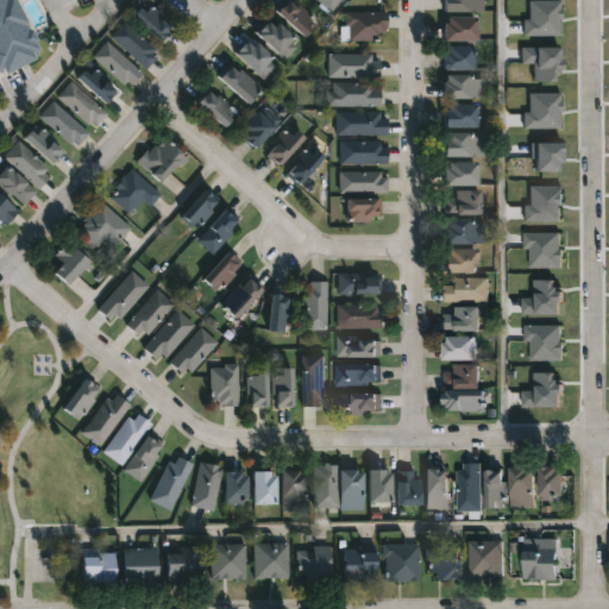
[(0,0),(10,0),(39,57),(0,76),(0,0)]
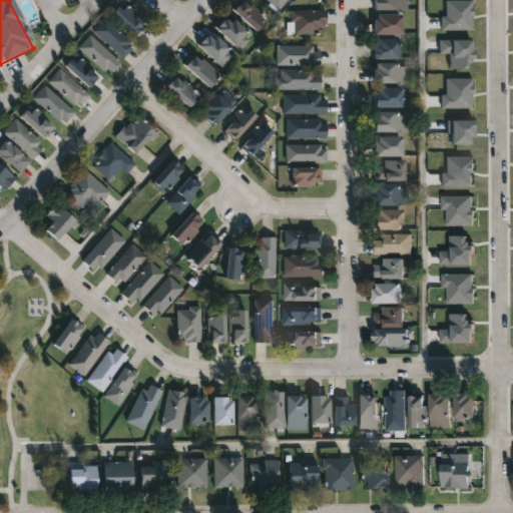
[(266,0),(287,0),(278,10),(266,0)]
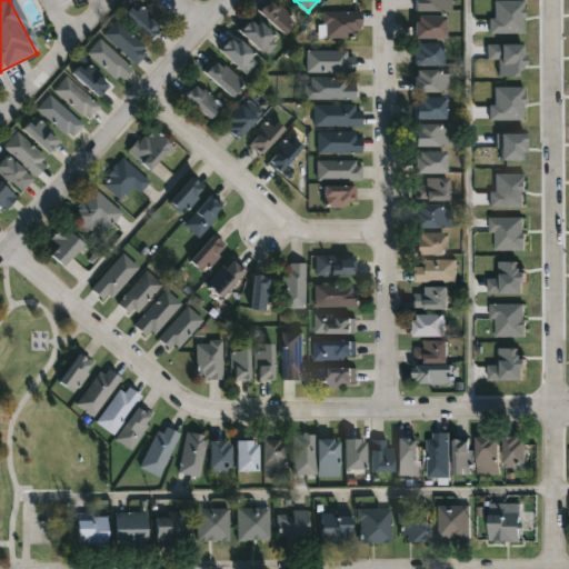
[(416,11),(416,0),(452,0),(452,11),(416,11)]
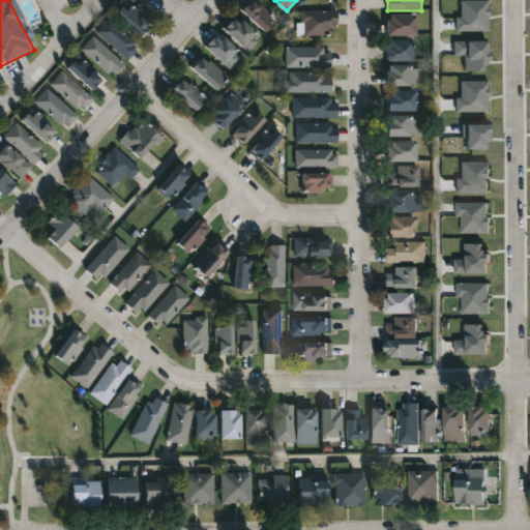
[(241,15),(251,1),(277,19),(268,32),(241,15)]
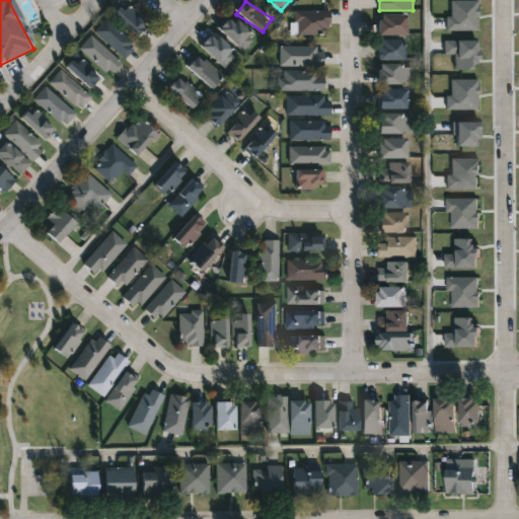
[(477,1),(450,1),(451,17),(445,17),(446,30),(477,30),(477,1)]
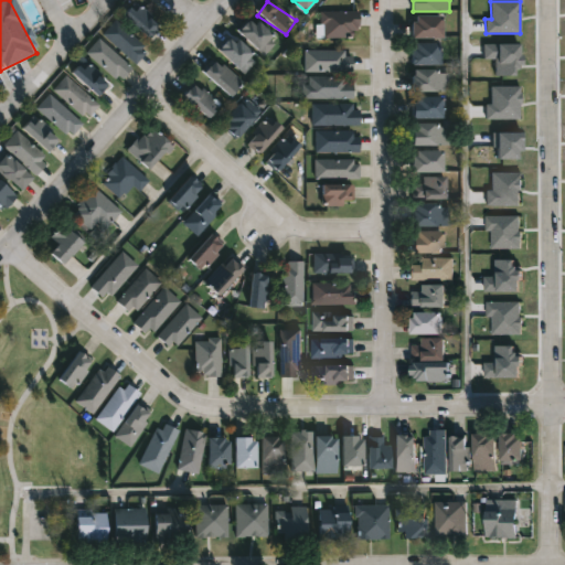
[(121,14),(132,2),(160,27),(149,40),(121,14)]
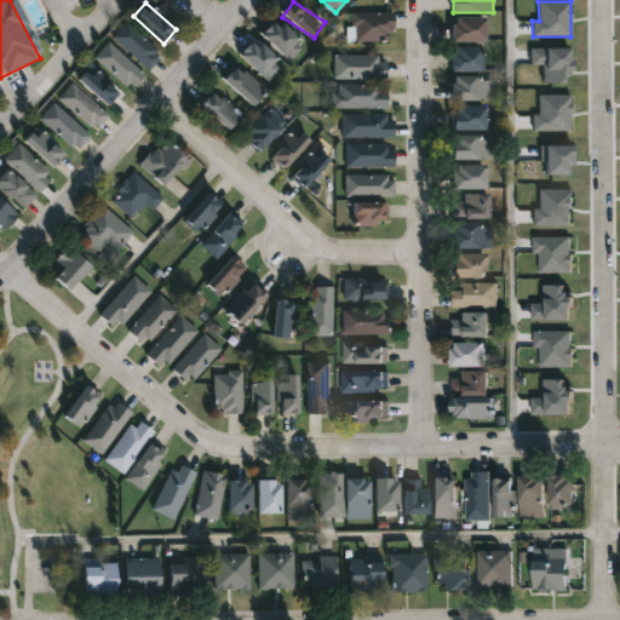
[(382,41),(351,41),(351,13),(394,13),(394,34),(382,34),(382,41)]
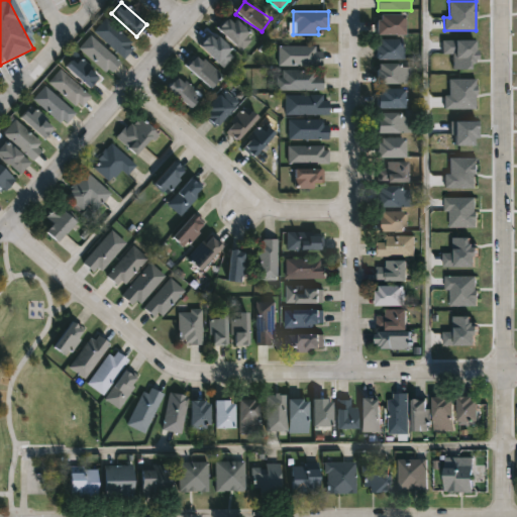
[(406,35),(378,35),(378,15),(406,15),(406,35)]
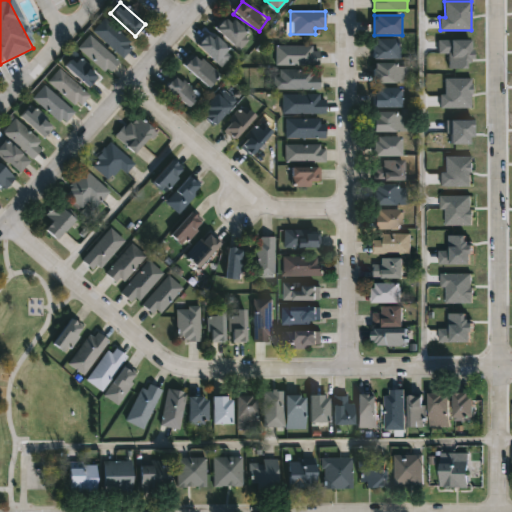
[(238,50),(216,28),(228,16),(251,38),(238,50)]
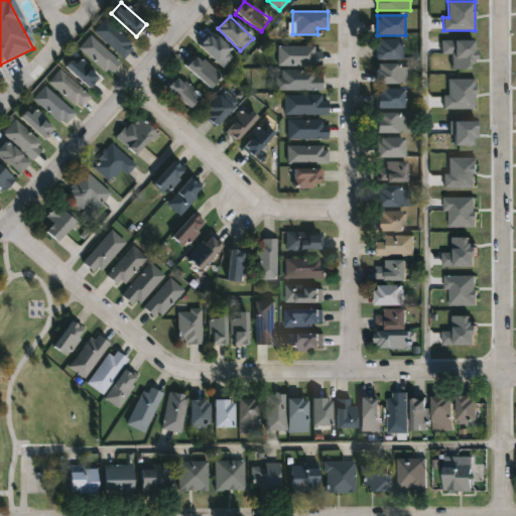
[(123,59),(93,30),(106,18),(135,46),(123,59)]
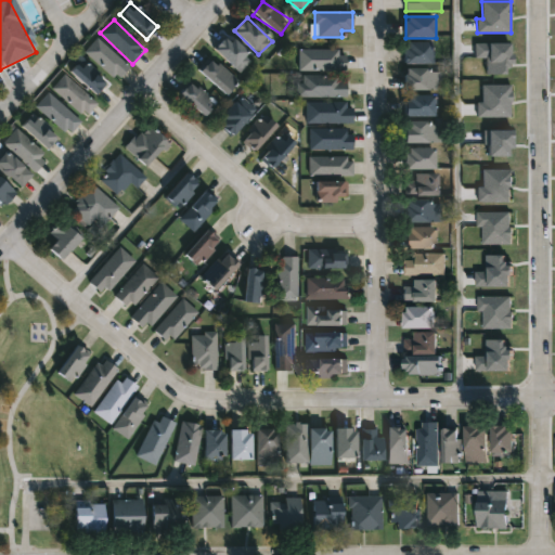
[(215,49),(229,35),(254,60),(240,73),(215,49)]
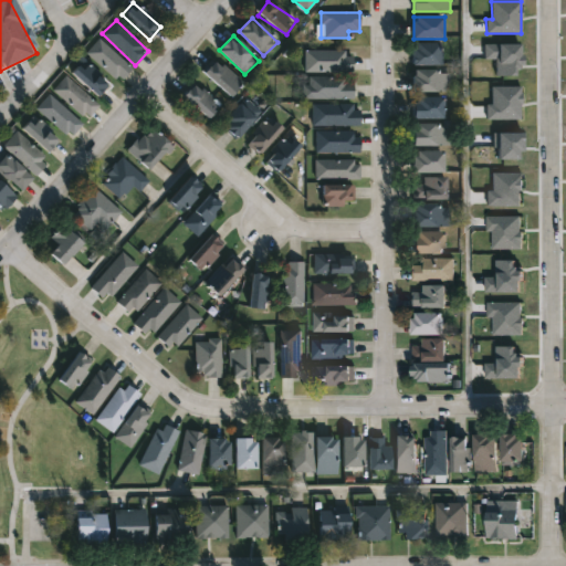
[(118,83),(86,52),(98,39),(132,70),(118,83)]
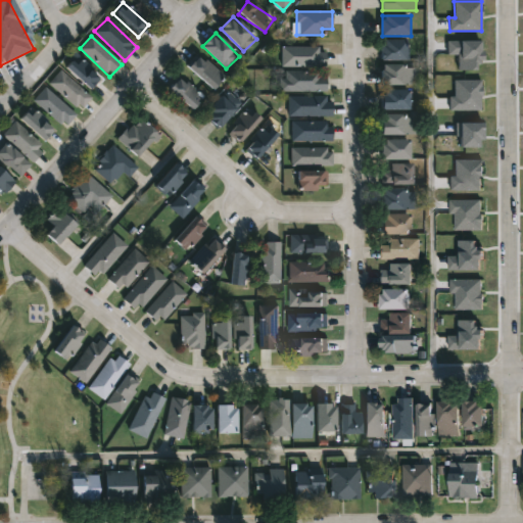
[(408,60),(381,60),(381,41),(408,41),(408,60)]
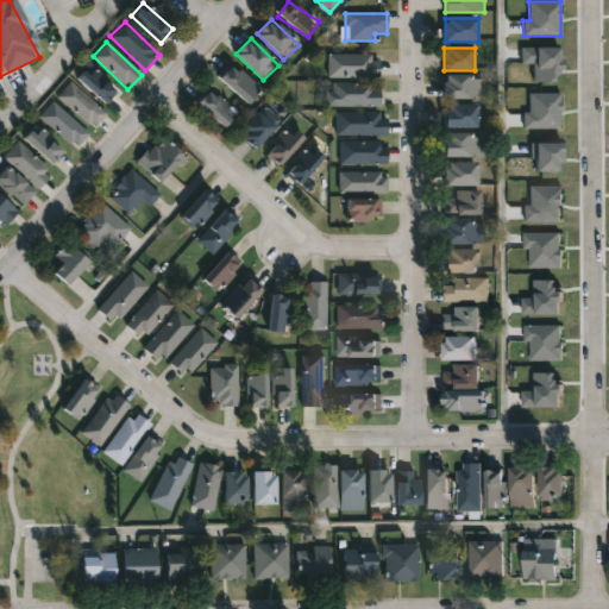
[(533,64),(533,82),(559,82),(559,48),(520,48),(521,64),(533,64)]
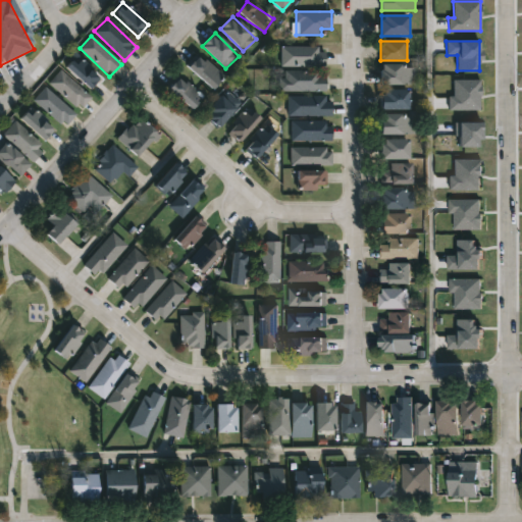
[(280,46),(318,46),(318,53),(325,53),(325,66),(280,66),(280,46)]
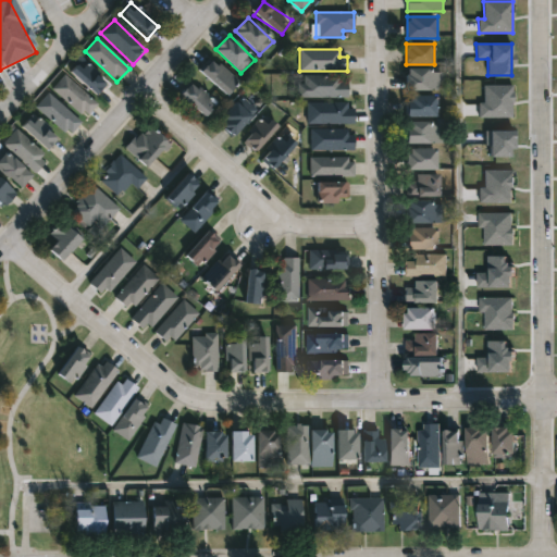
[(227,97),(201,71),(213,58),(239,85),(227,97)]
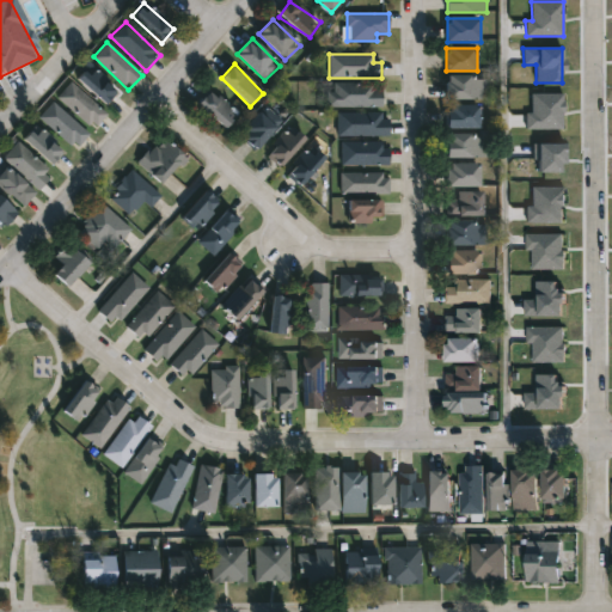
[(118,93),(105,106),(77,78),(90,65),(118,93)]
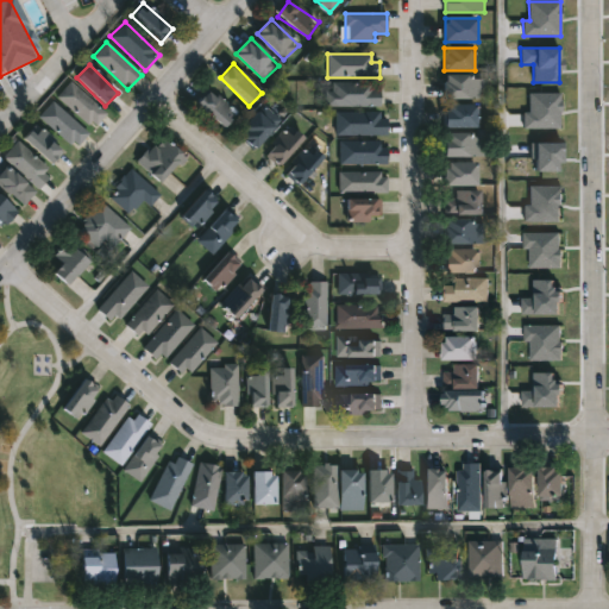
[(446,99),(446,76),(484,76),(484,99),(446,99)]
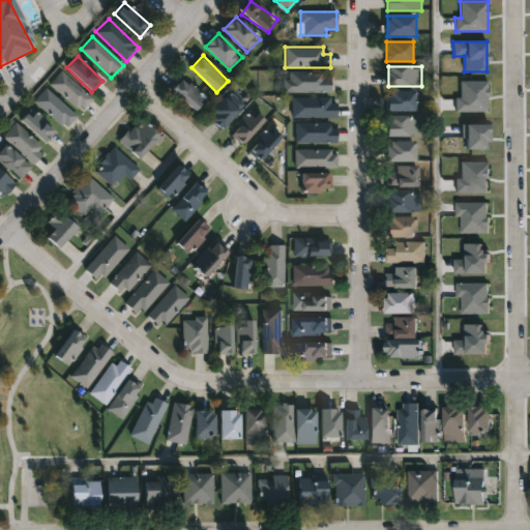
[(50,84),(62,70),(92,99),(80,113),(50,84)]
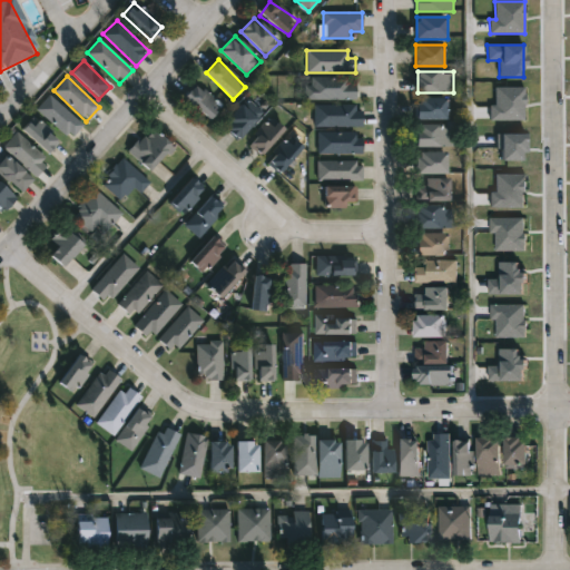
[(356,99),(304,99),(304,78),(356,78),(356,99)]
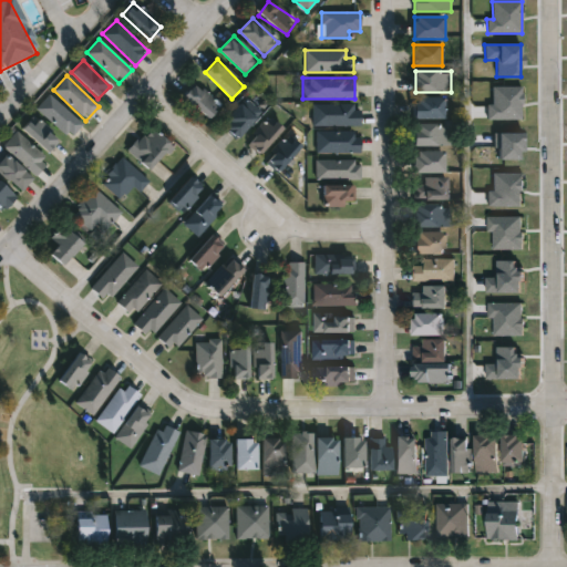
[(220,107),(208,120),(184,95),(197,83),(220,107)]
